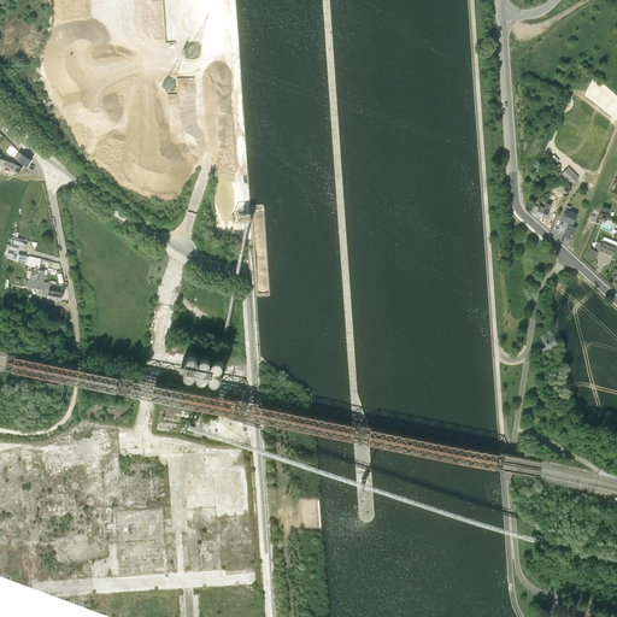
[(28,166),(31,160),(19,152),(15,158),(28,166)]
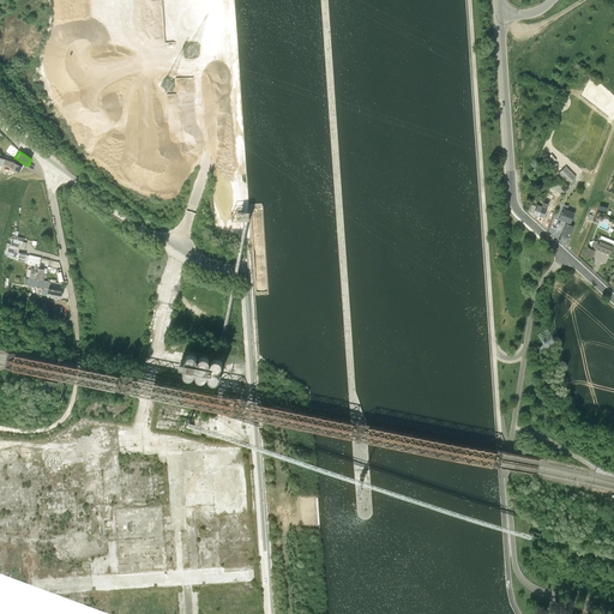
[(22,167),(0,157),(0,164),(2,167),(4,164),(19,172),(22,167)]
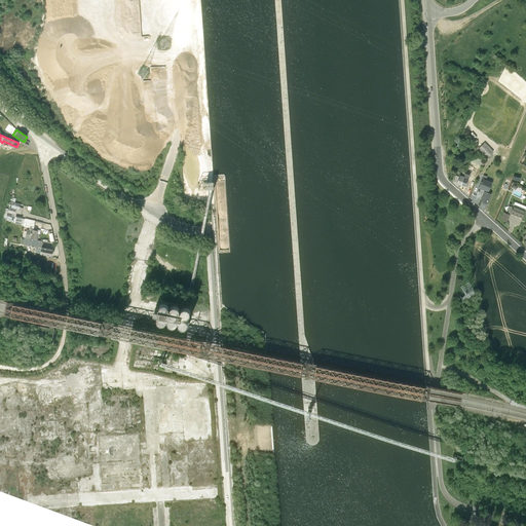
[(484,143),(479,148),(487,156),(492,151),(484,143)]
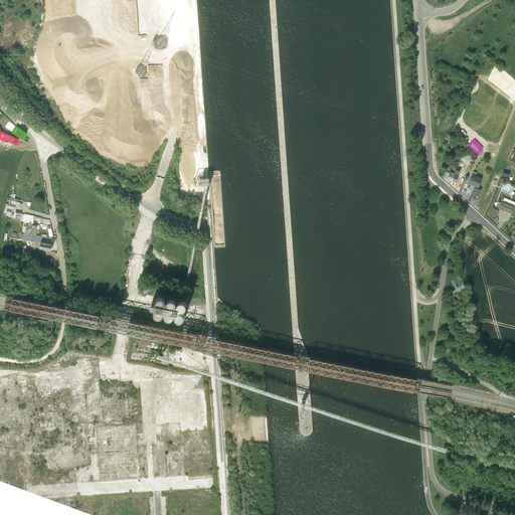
[(450,171),(447,180),(452,181),(458,162),(455,160),(453,165),(450,171)]
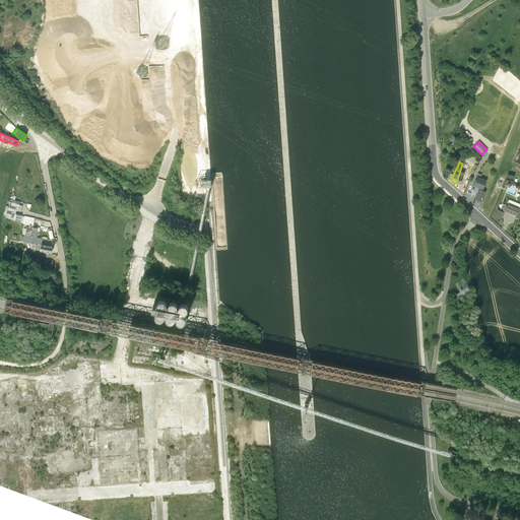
[(462,164),(456,183),(460,185),(464,174),(472,176),(475,169),(462,164)]
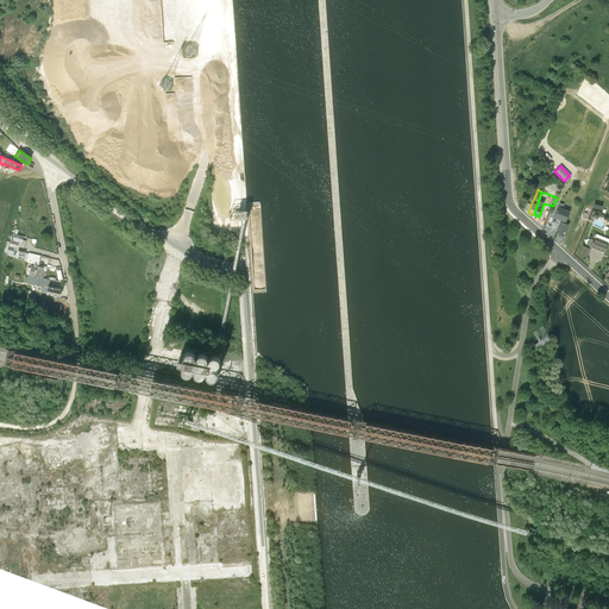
[(564,206),(559,203),(554,218),(562,220),(557,233),(564,237),(569,224),(566,223),(571,211),(563,207),(564,206)]
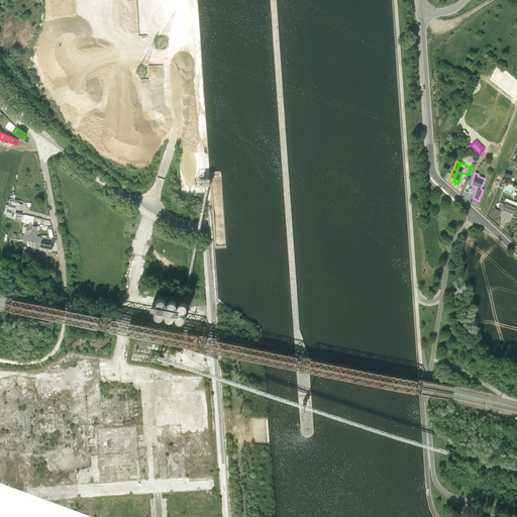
[(20,201),(12,199),(10,207),(16,209),(21,210),(22,205),(20,204),(20,201)]
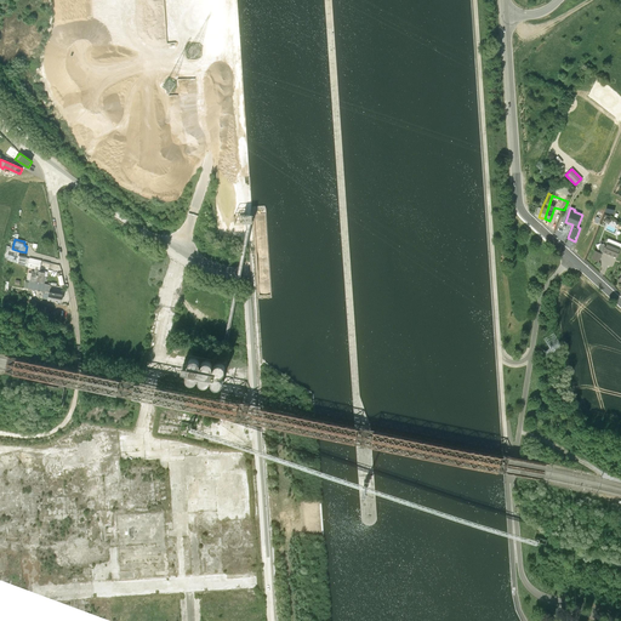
[(594,251),(591,260),(599,262),(603,252),(616,258),(620,246),(620,244),(608,239),(605,245),(600,244),(597,251),(594,251)]
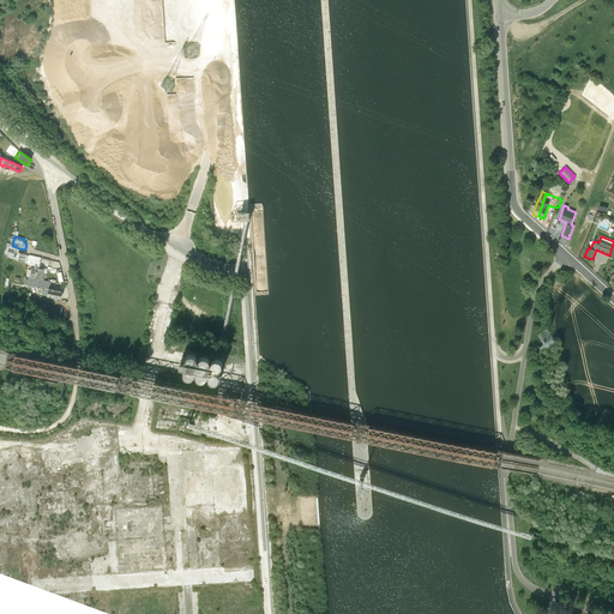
[(16,260),(19,248),(12,246),(10,245),(6,257),(16,260)]
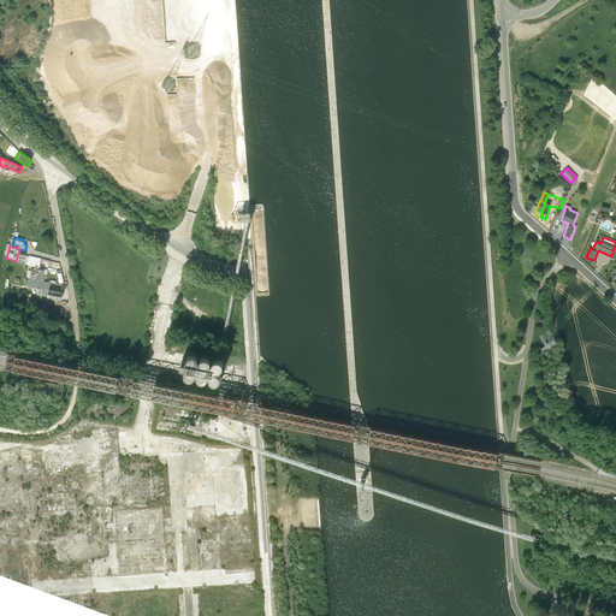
[(41,259),(29,256),(28,265),(40,267),(41,259)]
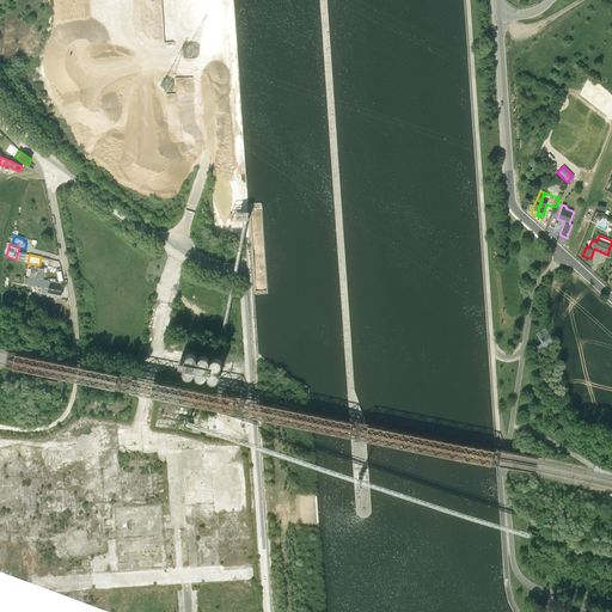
[(37,265),(37,270),(28,269),(26,276),(42,280),(43,267),(37,265)]
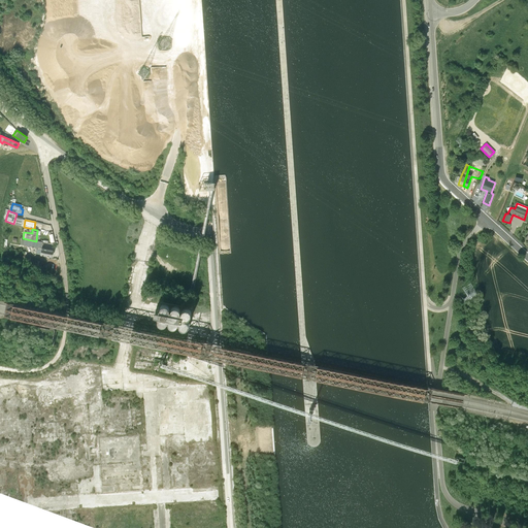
[(42,243),(25,239),(24,245),(36,248),(35,254),(40,255),(42,243)]
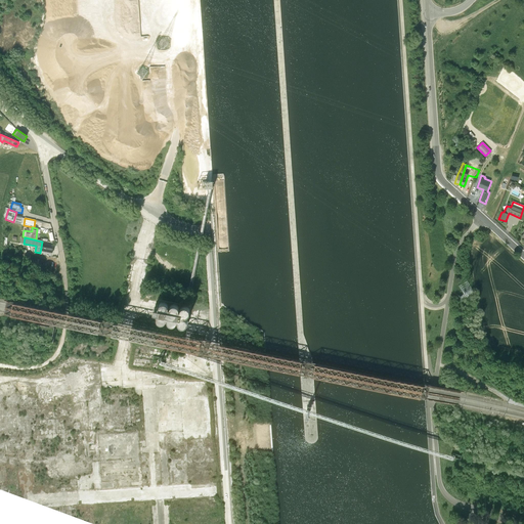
[(53,249),(42,247),(40,253),(52,255),(53,249)]
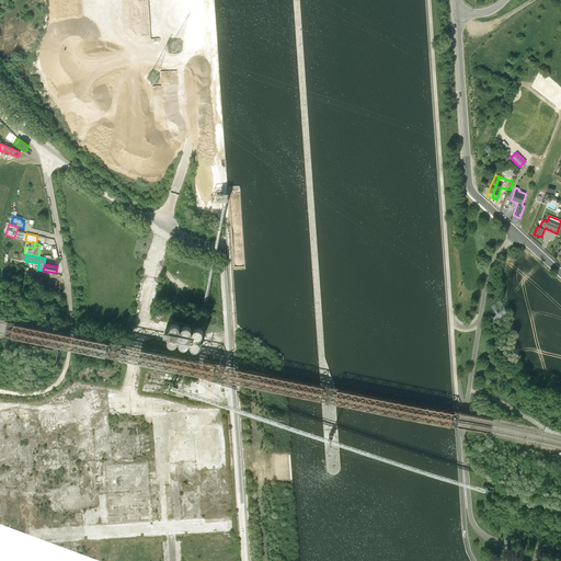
[(171,327),(168,342),(201,350),(204,333),(171,327)]
